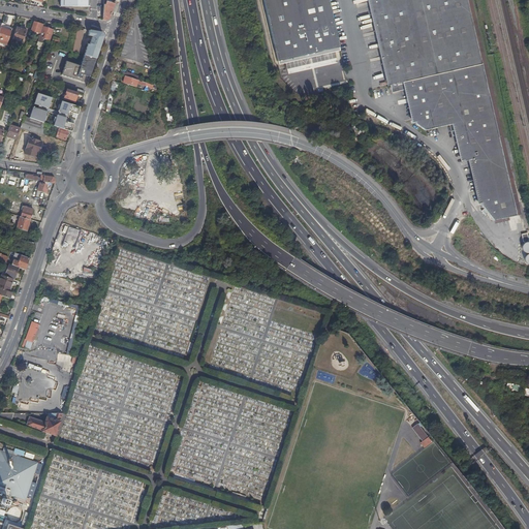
[(261,0),(263,7),(276,61),(284,59),(331,49),(337,48),(335,41),(331,21),(325,0),(261,0)]
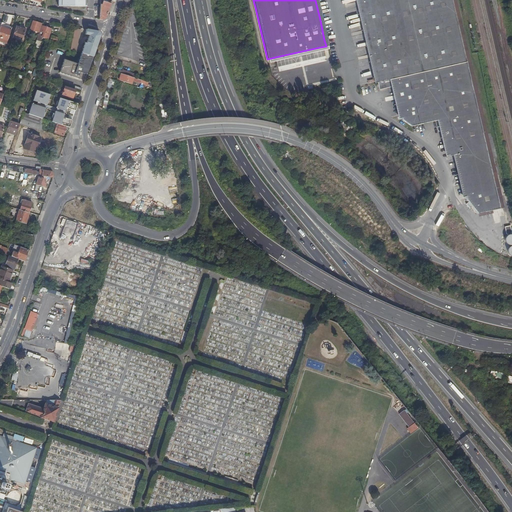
[(371,84),(375,83),(373,76),(369,55),(363,30),(356,0),(353,0),(356,13),(366,58),(371,84)]
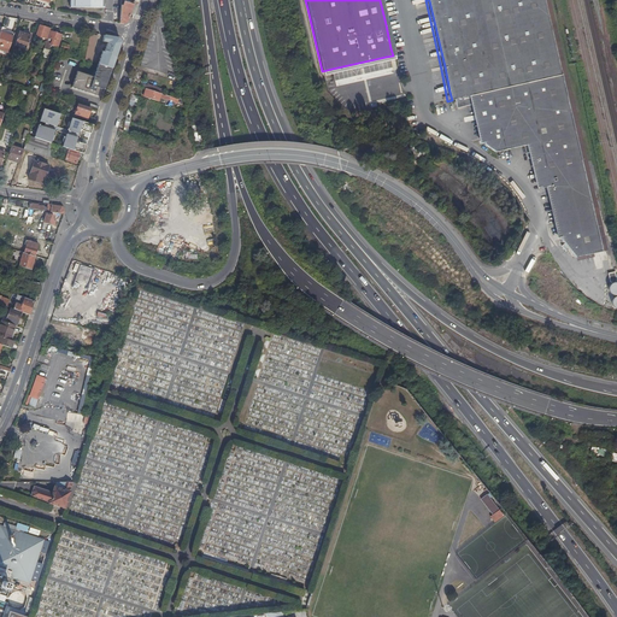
[(598,254),(585,197),(558,77),(551,39),(545,12),(541,1),(541,0),(429,0),(438,36),(445,66),(450,92),(452,100),(452,104),(450,104),(451,107),(453,106),(453,110),(469,106),(471,106),(472,109),(477,134),(480,142),(480,146),(492,153),(499,152),(503,151),(523,147),(526,147),(534,191),(535,192),(540,191),(542,189),(554,241),(554,244),(571,260),(588,257),(598,254)]
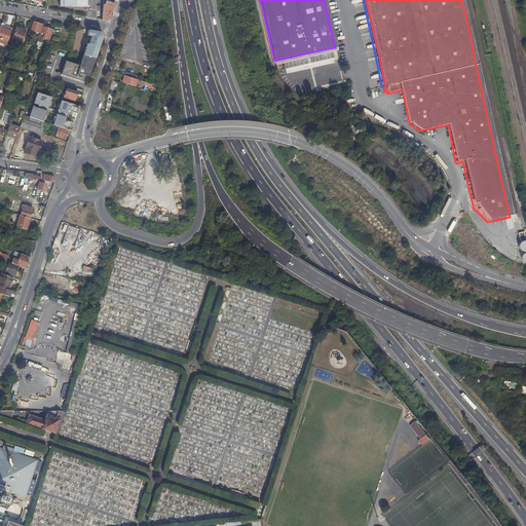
[(461,0),(461,1),(464,10),(470,33),(476,66),(498,167),(510,217),(512,217),(506,192),(500,167),(497,152),(487,103),(479,66),(473,40),(465,5),(463,0),(461,0)]
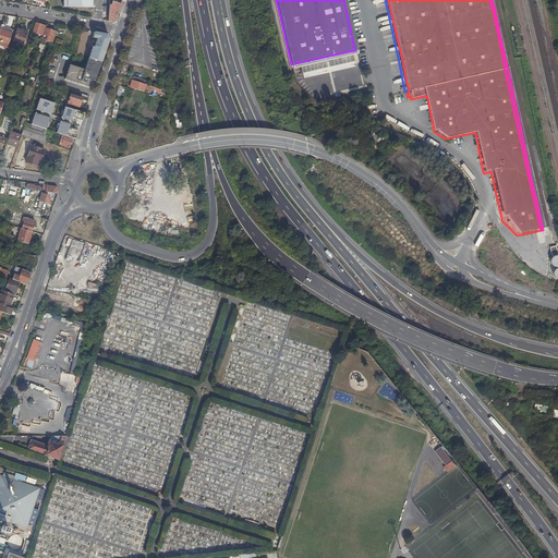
[(111,4),(110,4),(109,21),(112,21),(116,19),(121,3),(112,1),(111,4)]
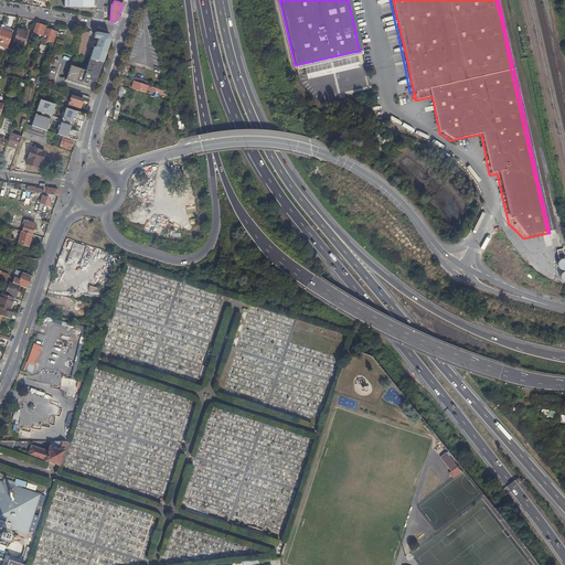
[(44,25),(35,23),(32,32),(41,35),(44,25)]
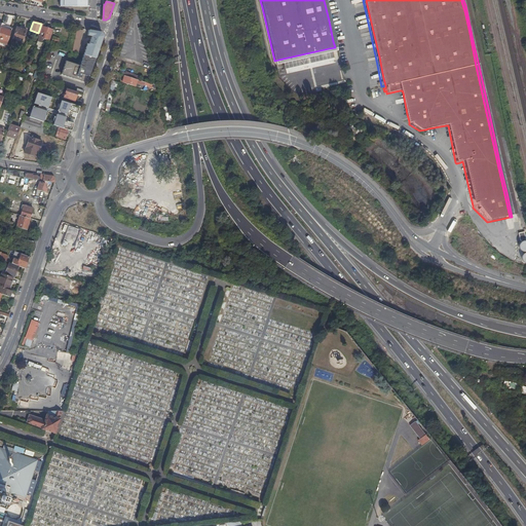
[(43,37),(49,40),(52,30),(42,26),(40,32),(45,33),(43,37)]
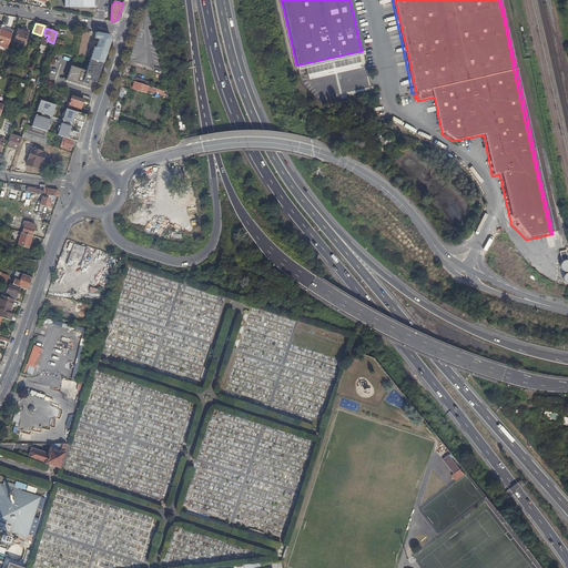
[(12,33),(0,30),(0,29),(0,42),(8,44),(12,33)]
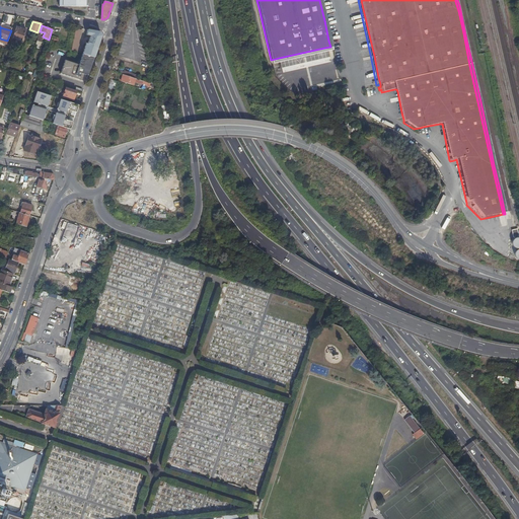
[(22,39),(25,29),(16,26),(13,35),(22,39)]
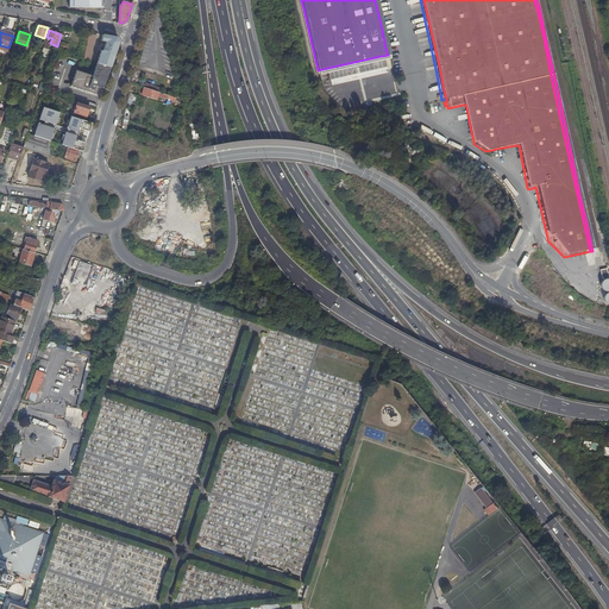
[(85,33),(80,57),(90,61),(95,35),(89,33),(88,35),(85,33)]
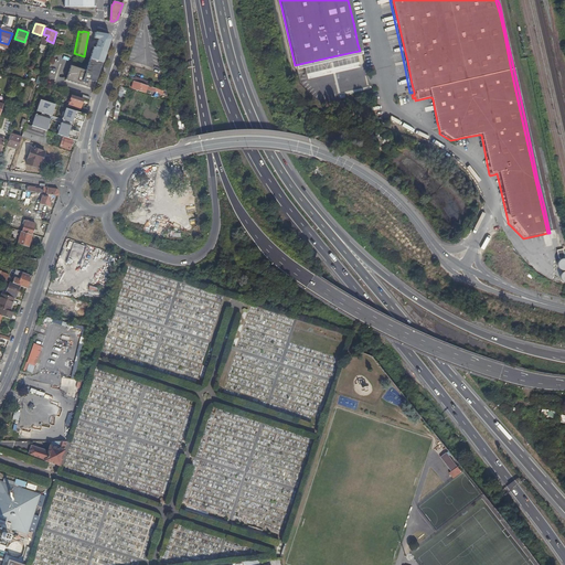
[(94,46),(89,59),(91,59),(103,63),(110,39),(108,34),(95,32),(94,38),(98,39),(96,48),(94,46)]
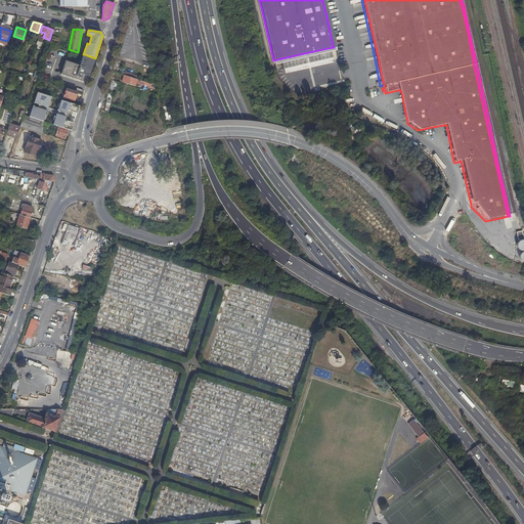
[(281,58),(273,60),(274,63),(296,58),(324,52),(334,50),(334,47),(328,48),(281,58)]
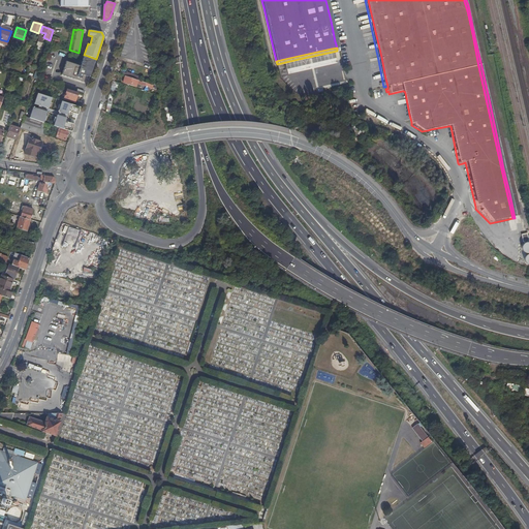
[(86,75),(90,76),(96,59),(85,55),(81,65),(66,61),(62,74),(84,82),(86,75)]
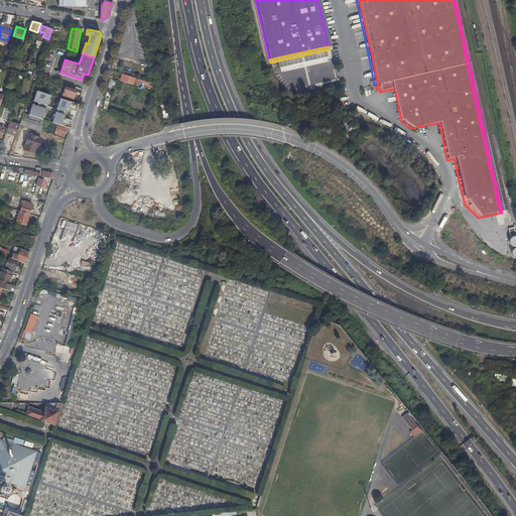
[(149,83),(122,74),(120,81),(132,85),(133,82),(148,86),(149,83)]
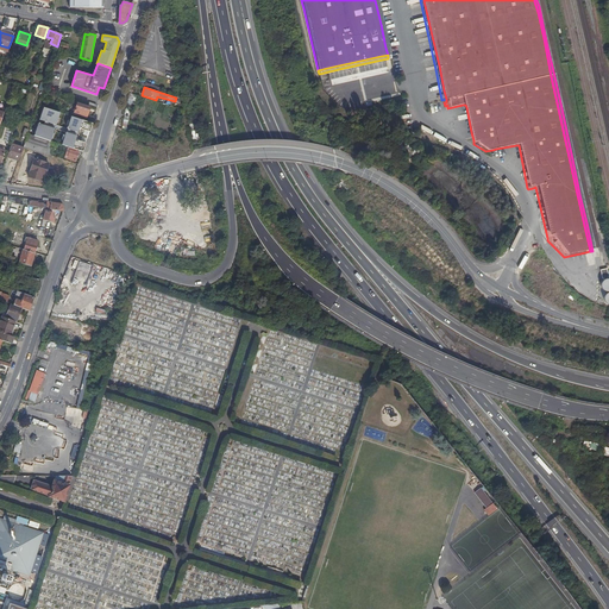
[(409,98),(401,100),(403,111),(412,108),(409,98)]
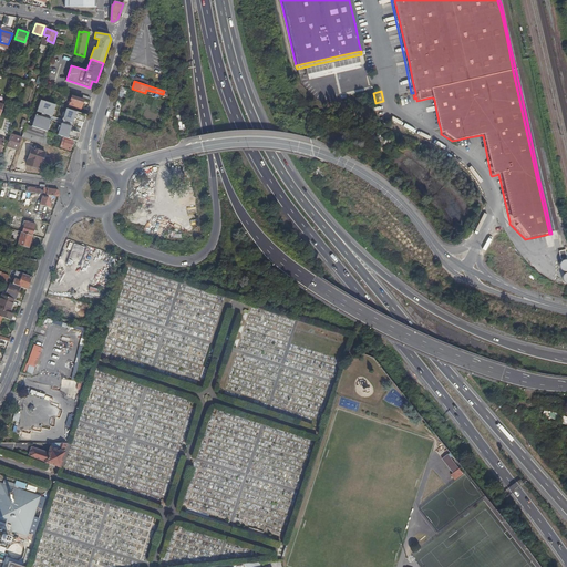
[(81,109),(83,100),(72,95),(69,104),(81,109)]
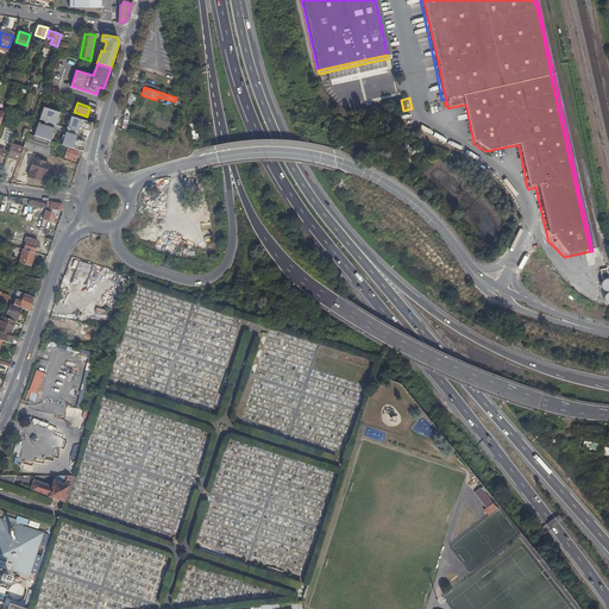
[(470,142),(473,140),(471,132),(466,107),(465,105),(463,105),(466,121),(470,142)]
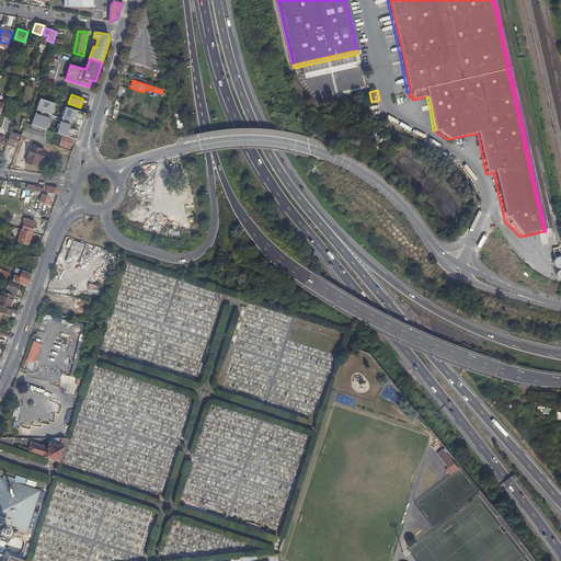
[(55,103),(39,99),(36,110),(50,115),(55,103)]
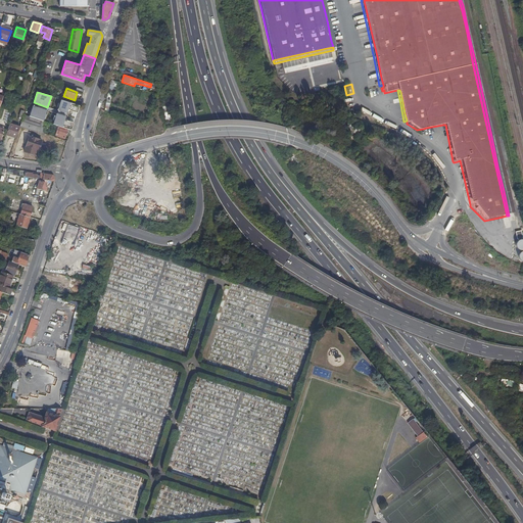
[(354,96),(346,98),(349,107),(357,105),(354,96)]
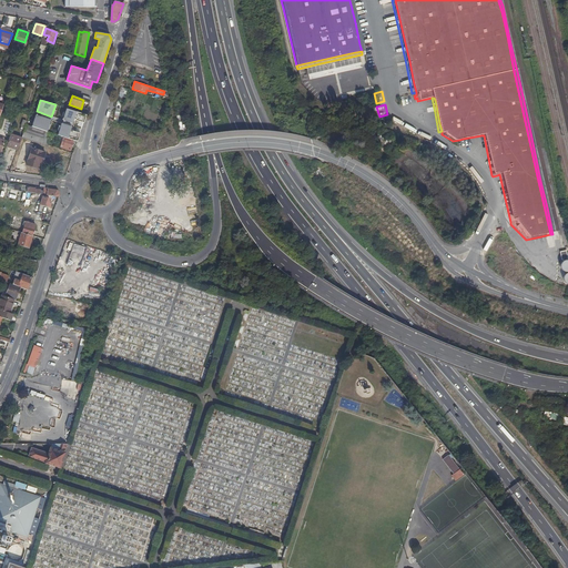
[(85,114),(66,109),(57,134),(60,135),(63,137),(77,141),(85,114)]
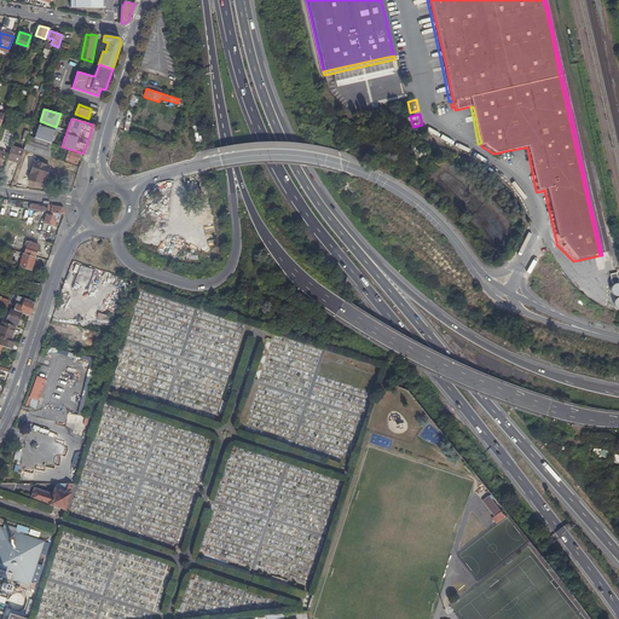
[(39,125),(34,138),(51,143),(55,131),(39,125)]
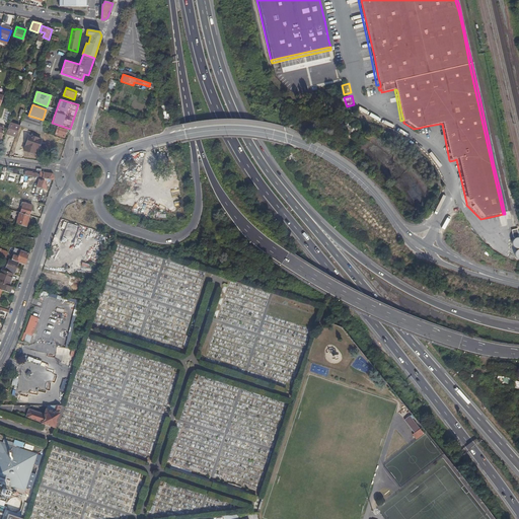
[(44,134),(44,133),(48,122),(43,120),(28,116),(23,114),(22,116),(19,126),(44,134)]
